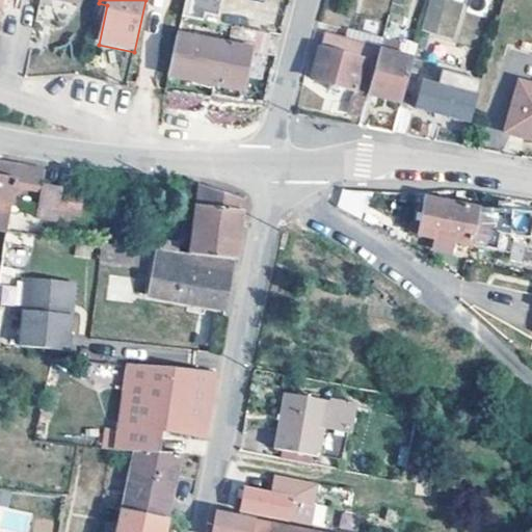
[(184,0),(180,20),(201,24),(203,18),(216,21),(219,0),(184,0)]
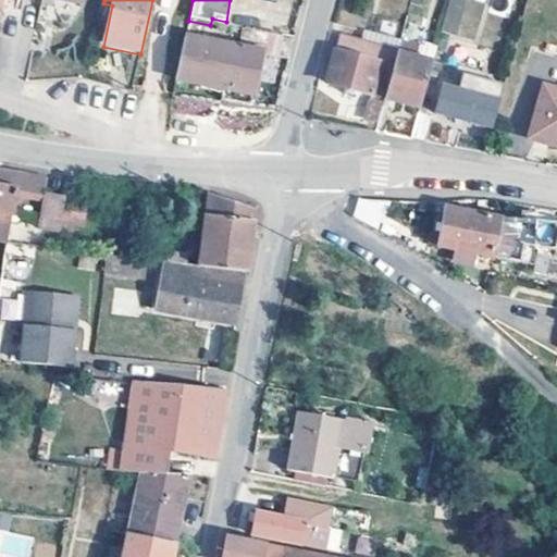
[(480,0),(446,0),(442,34),(478,39),(483,0),(480,0)]
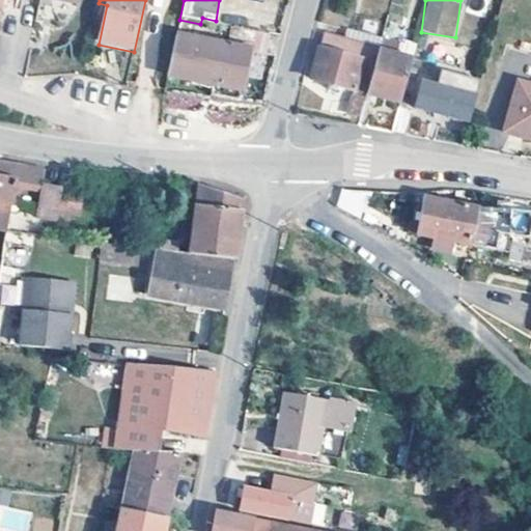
[(210,102),(225,105),(239,108),(242,93),(250,56),(264,59),(269,36),(232,31),(228,52),(175,40),(167,79),(213,88),(210,102)]
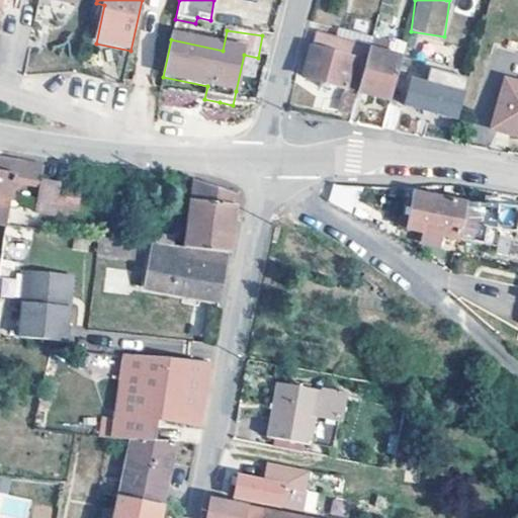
[(359,44),(320,31),(315,50),(313,49),(304,77),(347,88),(351,73),(359,44)]
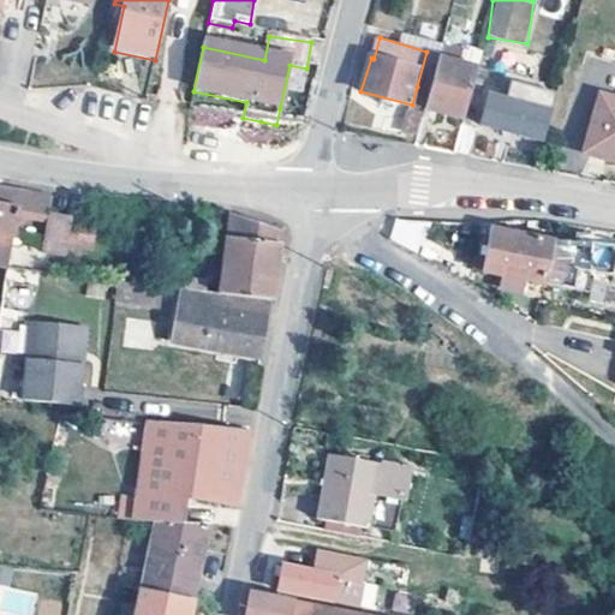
[(470,52),(443,46),(440,57),(430,90),(427,108),(465,120),(483,52),(471,48),(470,52)]
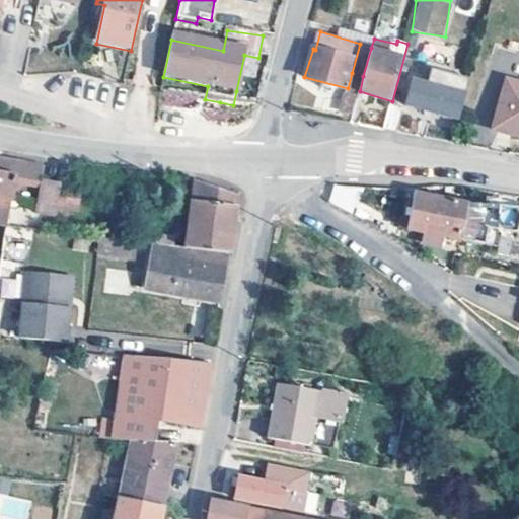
[(371,48),(360,44),(352,73),(363,76),(371,48)]
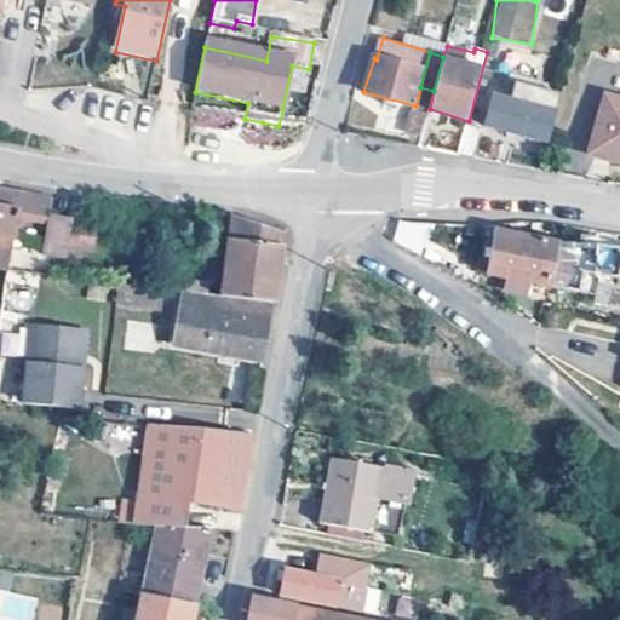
[(562,95),(516,81),(510,101),(494,96),(486,126),(549,144),(562,95)]
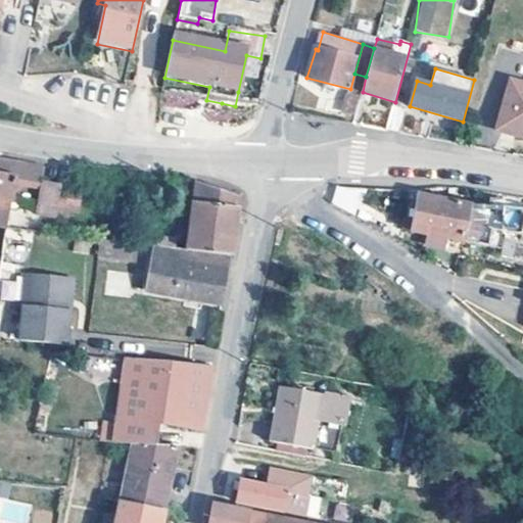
[(522,83),(511,80),(496,130),(522,136),(522,83)]
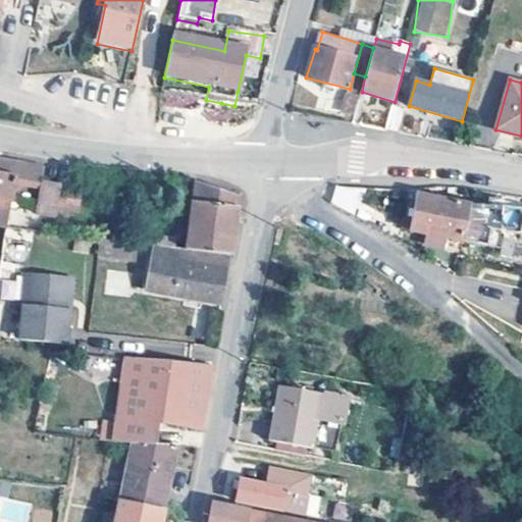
[(361,96),(353,94),(352,97),(348,96),(344,110),(356,113),(361,96)]
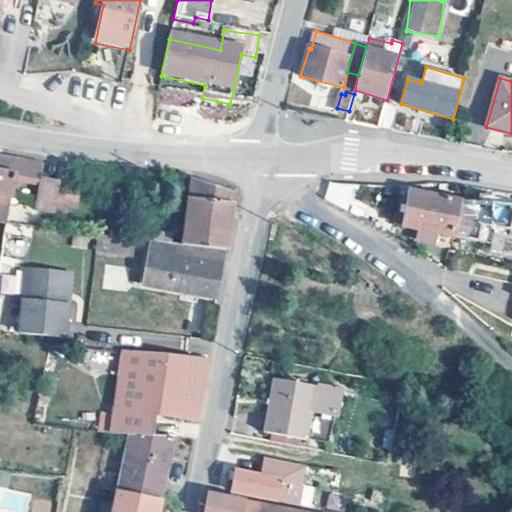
[(395,106),(386,103),(379,127),(394,130),(398,113),(398,109),(396,107),(395,106)]
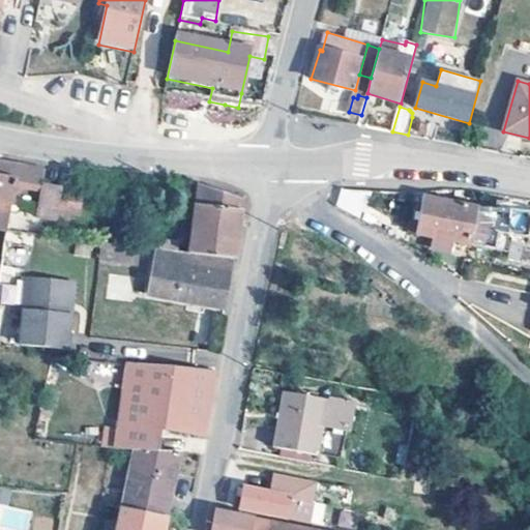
[(17,166),(0,163),(0,198),(10,201),(17,166)]
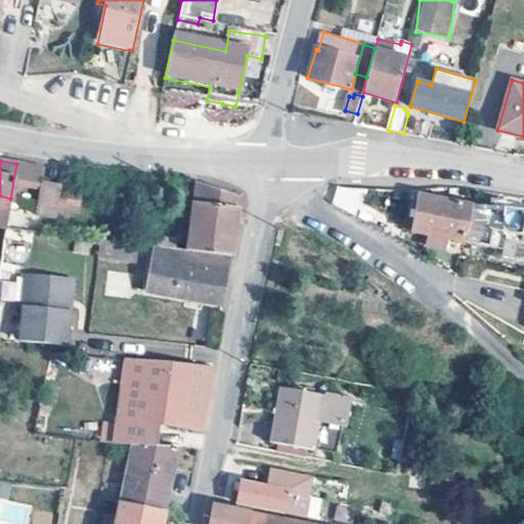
[(187,248),(232,254),(236,227),(241,194),(198,179),(187,248)]
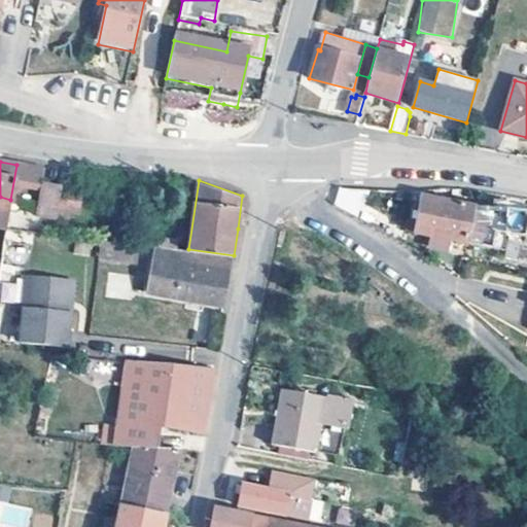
[(61,184),(43,181),(36,213),(55,216),(61,184)]
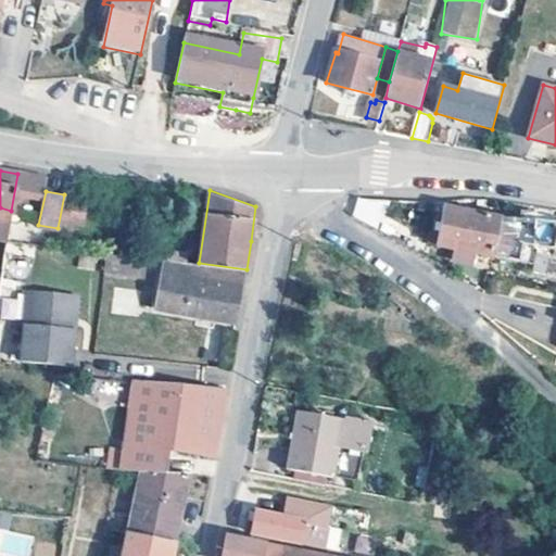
[(351,219),(379,227),(387,204),(357,196),(351,219)]
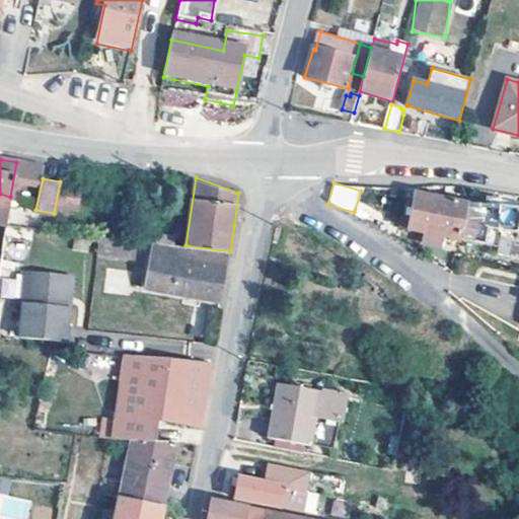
[(466,205),(417,195),(410,229),(459,240),(465,211),(466,205)]
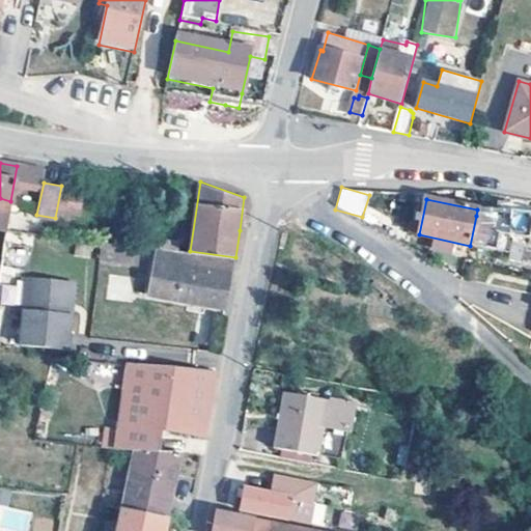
[(476,216),(488,218),(497,220),(498,211),(477,210),(476,216)]
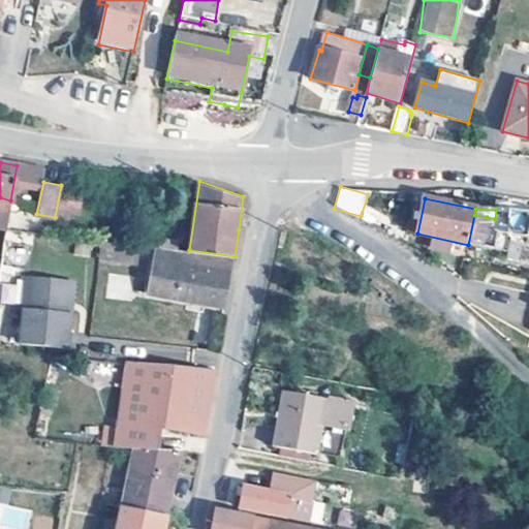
[(528,263),(528,212),(496,210),(495,219),(501,220),(500,226),(528,230),(528,236),(525,263),(528,263)]
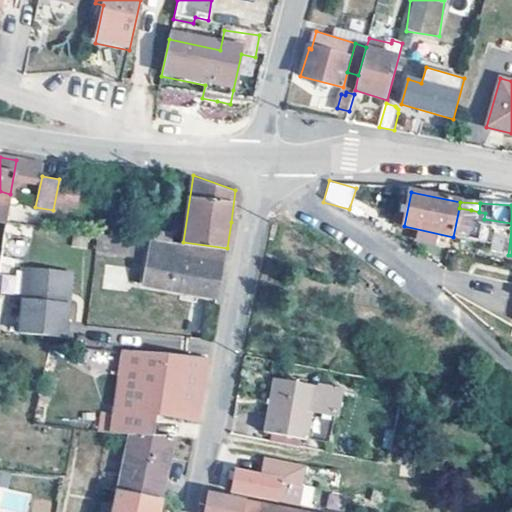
[(471,210),(459,208),(453,237),(465,239),(471,210)]
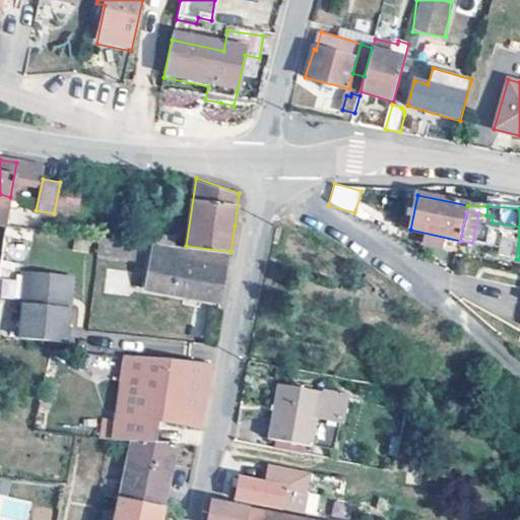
[(99,251),(101,236),(88,235),(87,234),(85,250),(99,251)]
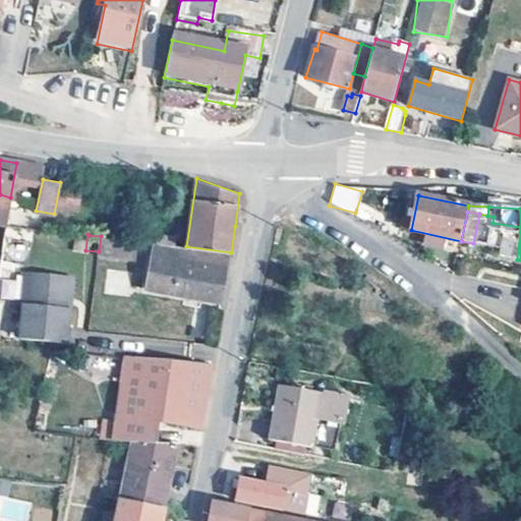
[(101,236),(99,251),(107,253),(109,237),(101,236)]
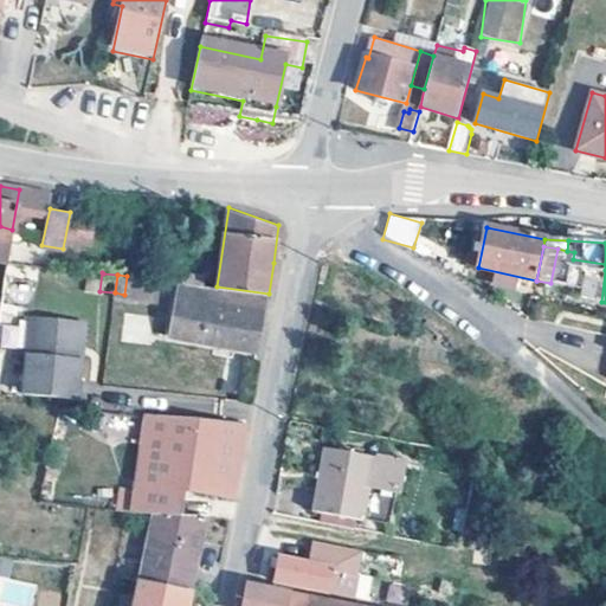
[(124,295),(131,296),(135,276),(127,276),(124,295)]
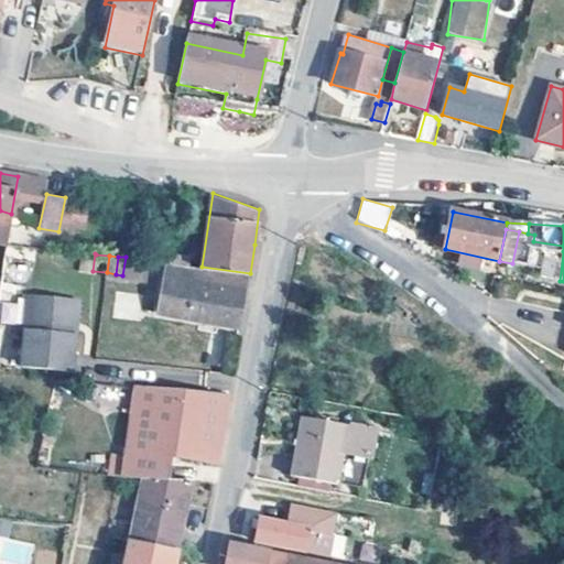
[(134,258),(126,257),(122,275),(132,275),(134,258)]
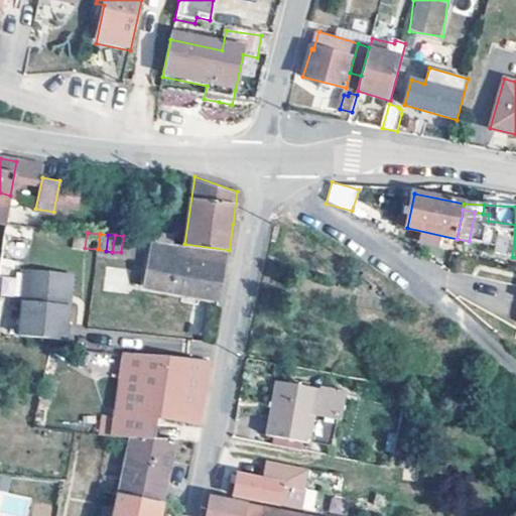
[(229,250),(184,244),(151,240),(145,282),(221,296),(224,281),(229,250)]
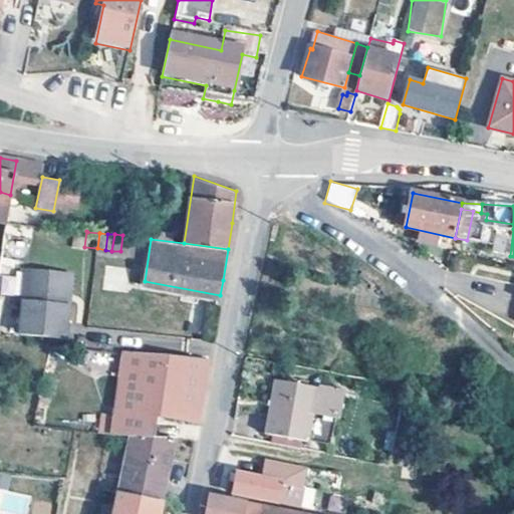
[(68,274),(27,270),(21,335),(66,339),(70,305),(65,304),(68,274)]
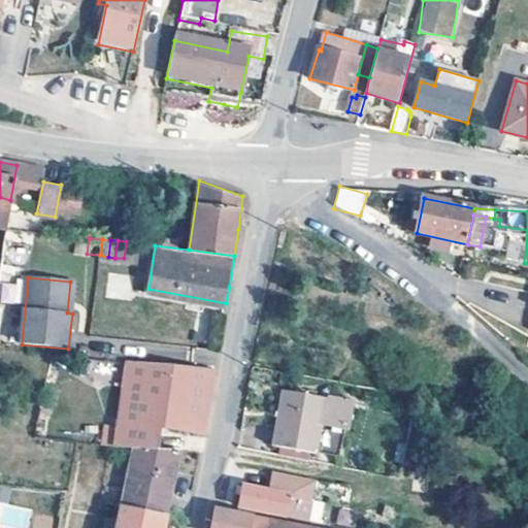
[(76,282),(70,282),(67,312),(72,314),(76,282)]
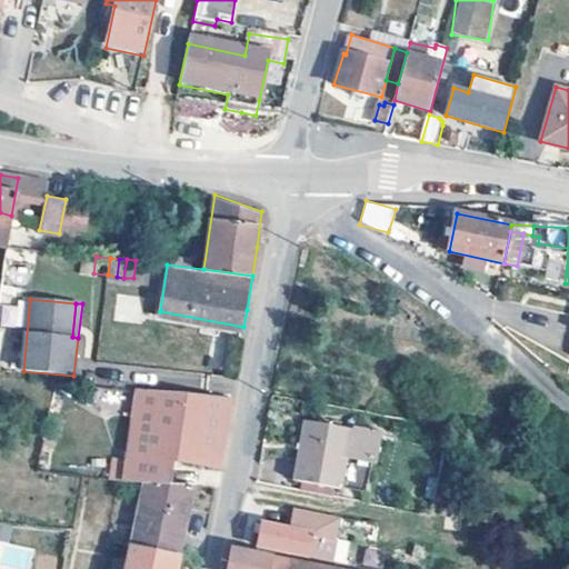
[(70,380),(56,379),(45,438),(58,440),(70,380)]
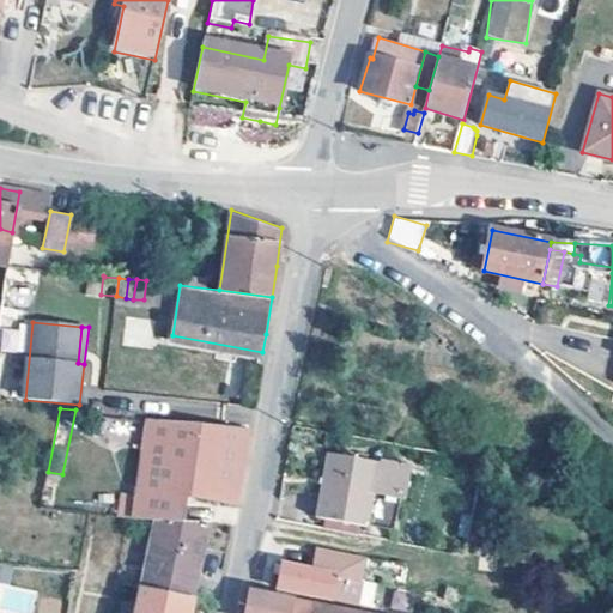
[(137,516),(158,517),(184,520),(189,492),(238,502),(242,487),(248,450),(250,428),(207,422),(207,424),(147,418),(137,516)]
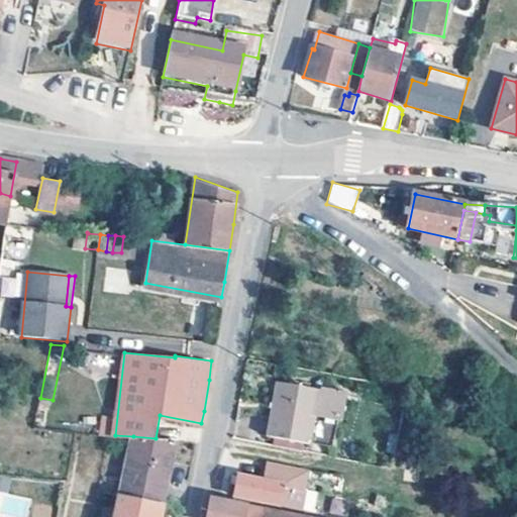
[(341,396),(275,382),(264,435),(330,450),(341,396)]
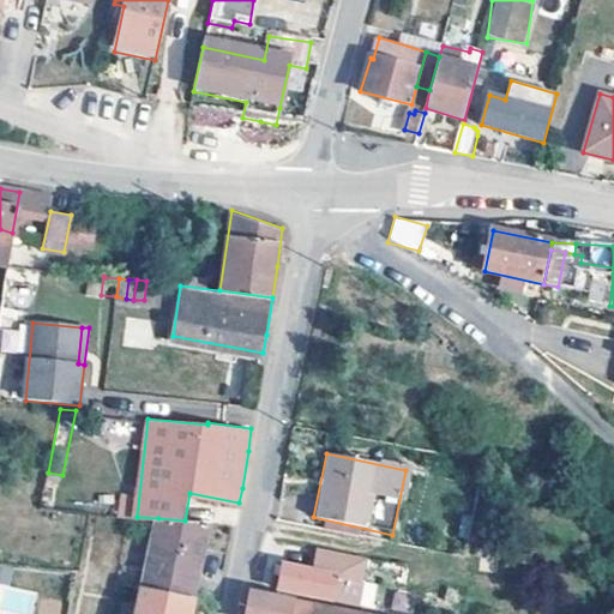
[(142,587),(193,597),(212,522),(185,521),(158,518),(142,587)]
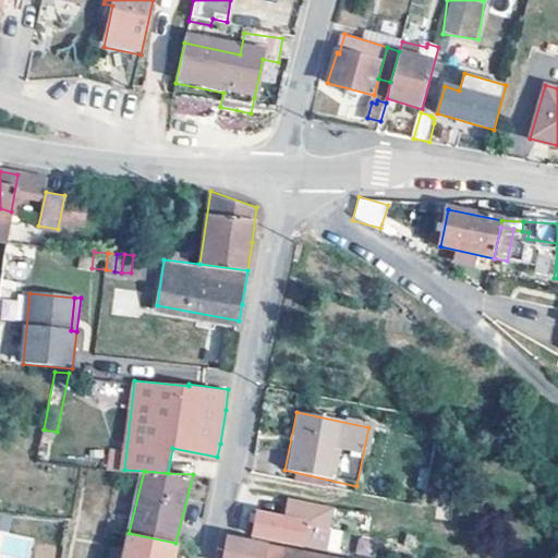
[(284,519),(258,513),(257,516),(252,514),(250,522),(256,523),(254,535),(326,549),(334,508),(289,499),(284,519)]
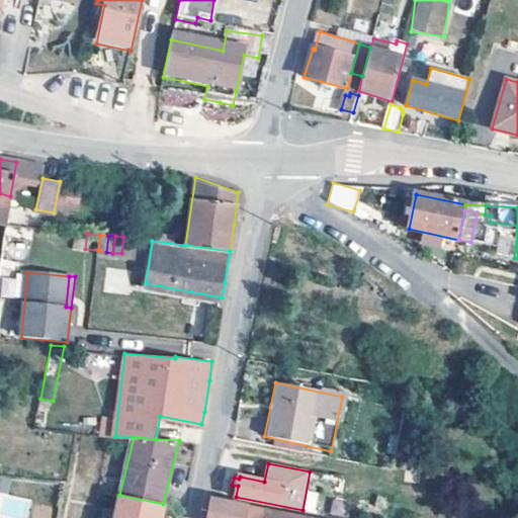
[(7,494),(10,477),(0,475),(0,515),(16,517),(27,517),(30,498),(7,494)]
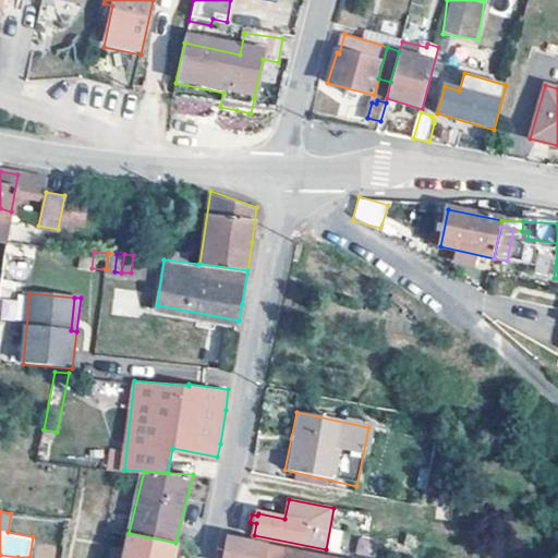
[(129,533),(110,529),(107,542),(126,545),(129,533)]
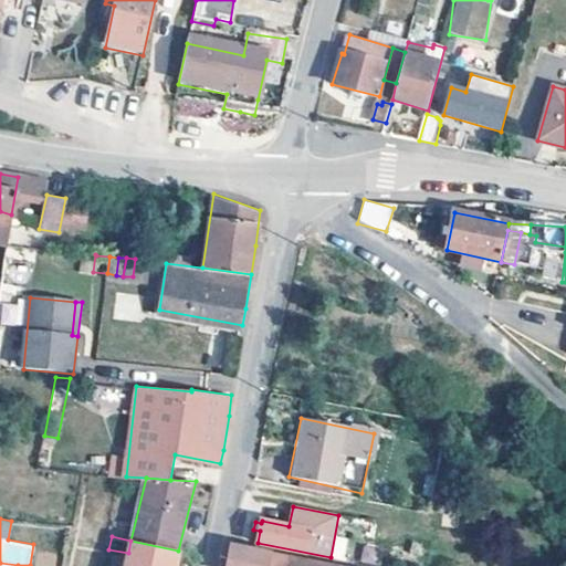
[(174,565),(178,551),(130,541),(128,553),(125,565),(174,565)]
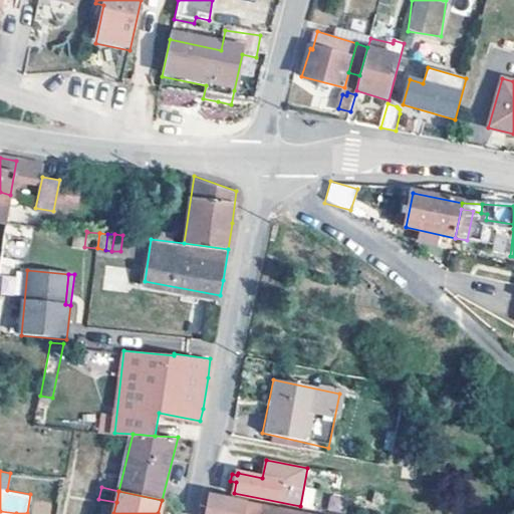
[(243,513),(246,502),(217,497),(210,497),(206,513),(243,513)]
